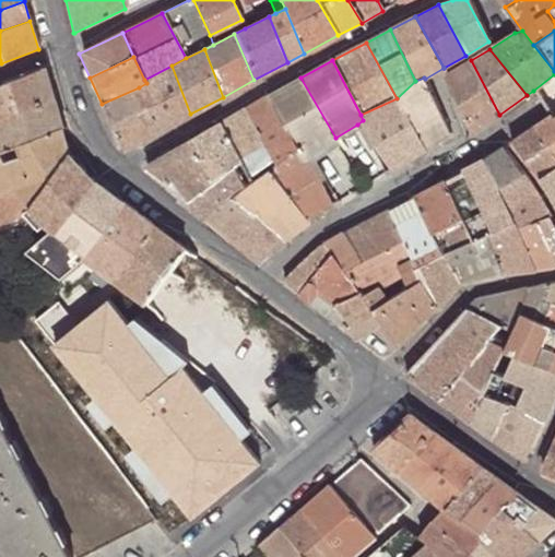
[(499,115),(471,60),(445,76),(470,137),(499,115)]
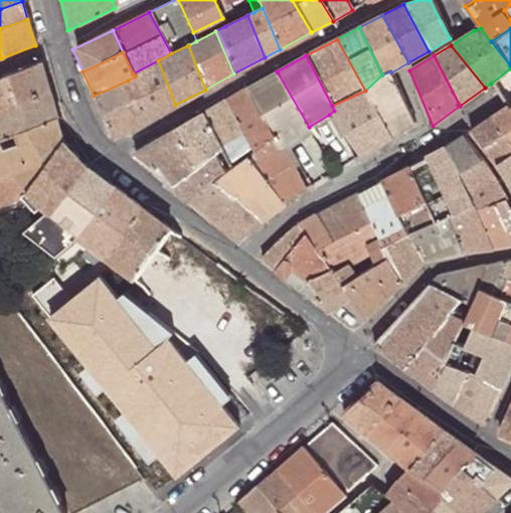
[(144,122),(175,105),(158,60),(133,73),(135,76),(128,80),(136,102),(144,122)]
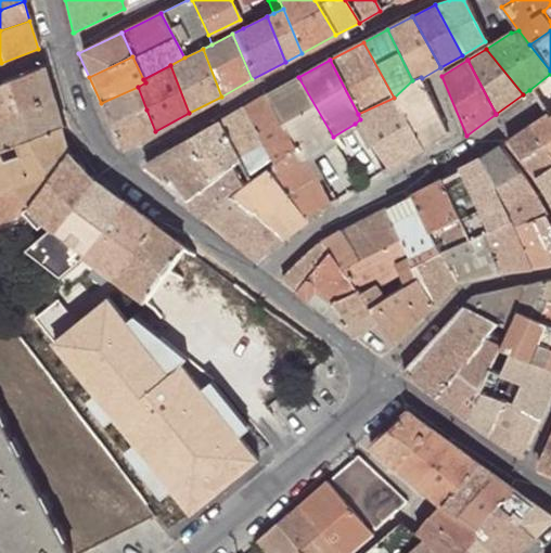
[(550,74),(529,90),(546,116),(547,118),(548,116),(550,114),(550,68),(550,71),(550,72),(550,74)]
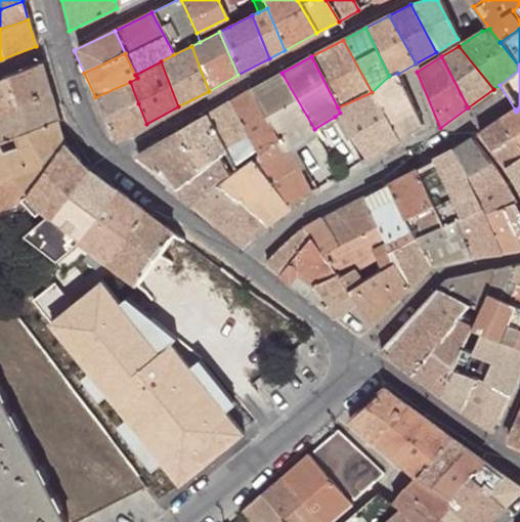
[(8,78),(17,105),(48,93),(41,66),(8,78)]
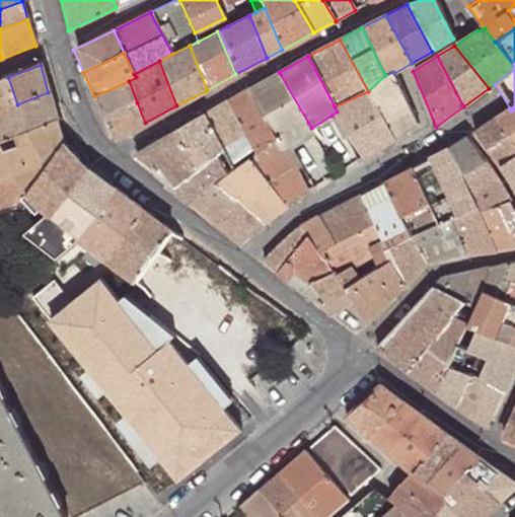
[(279,72),(249,89),(277,139),(284,146),(311,128),(279,72)]
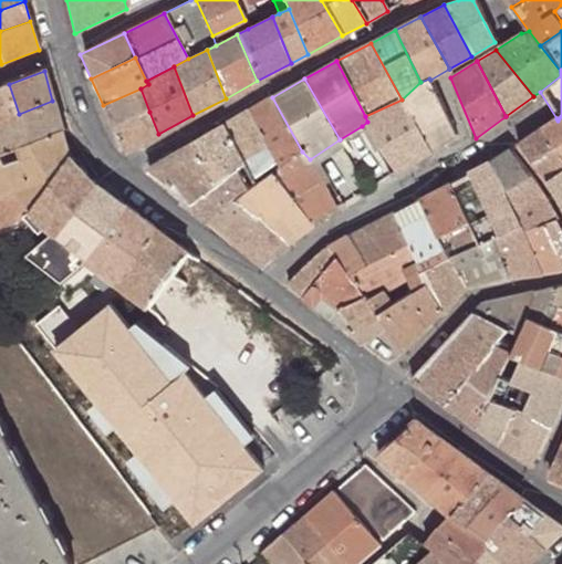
[(420,82),(402,100),(429,152),(455,135),(430,80),(429,79),(420,82)]
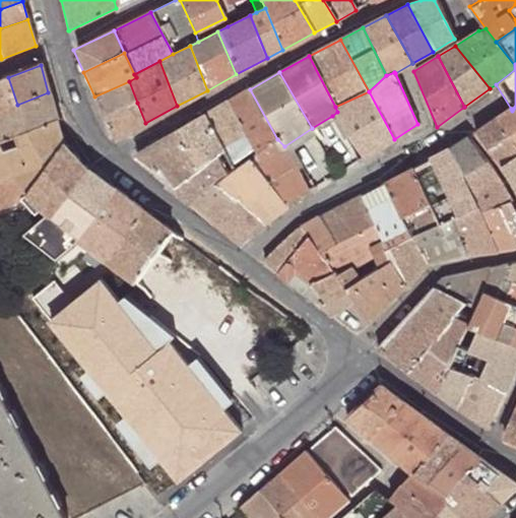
[(0,112),(17,105),(8,77),(2,79),(0,80),(0,112)]
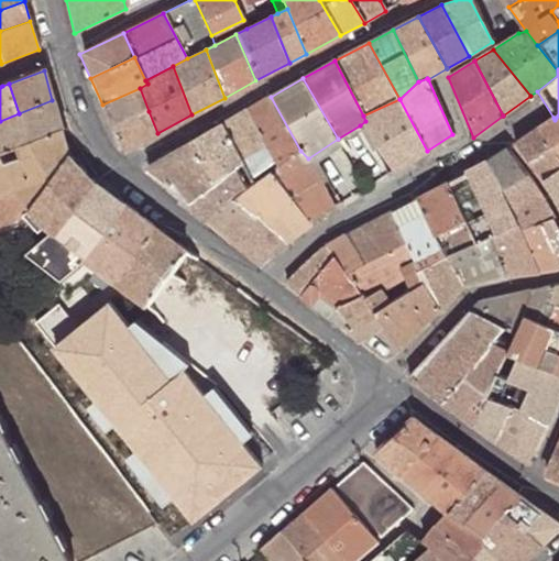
[(149,111),(140,88),(102,105),(112,127),(130,119),(149,111)]
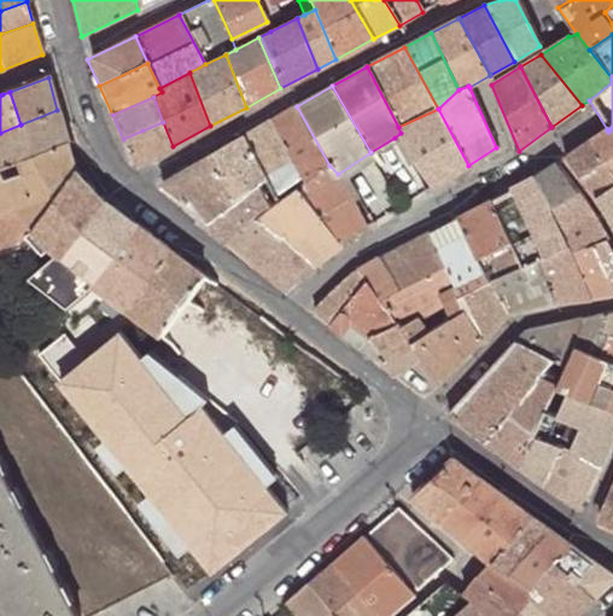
[(297,106),(268,125),(305,187),(330,166),(297,106)]
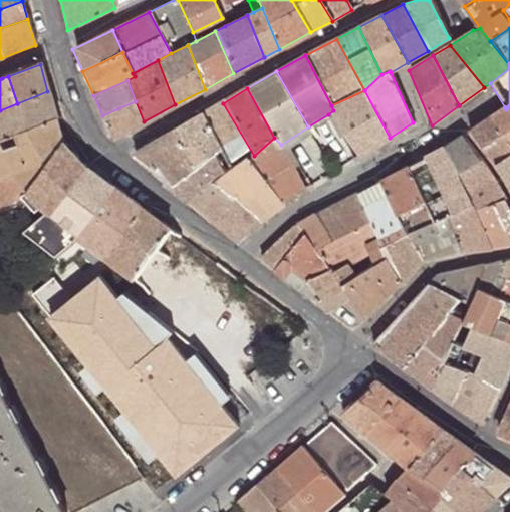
[(364,90),(331,105),(333,110),(335,114),(348,138),(342,142),(352,160),(390,138),(364,90)]
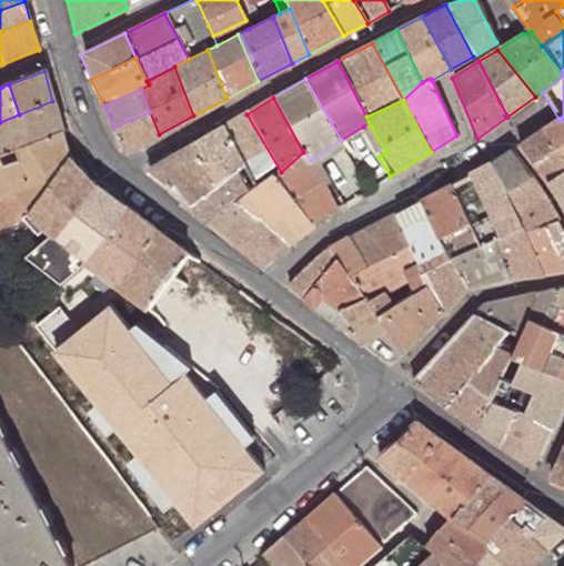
[(0,155),(61,132),(52,101),(19,114),(0,122),(0,155)]
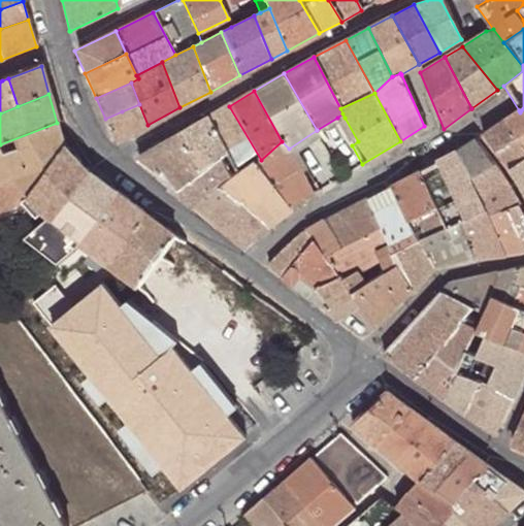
[(131,134),(148,125),(139,104),(122,111),(131,134)]
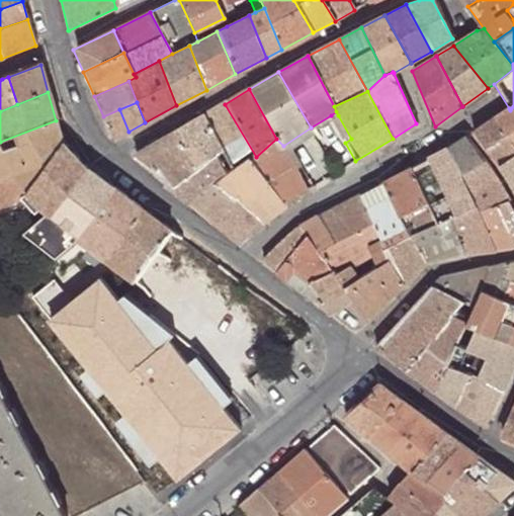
[(256,157),(225,104),(204,115),(224,149),(235,168),(248,158),(250,161),(256,157)]
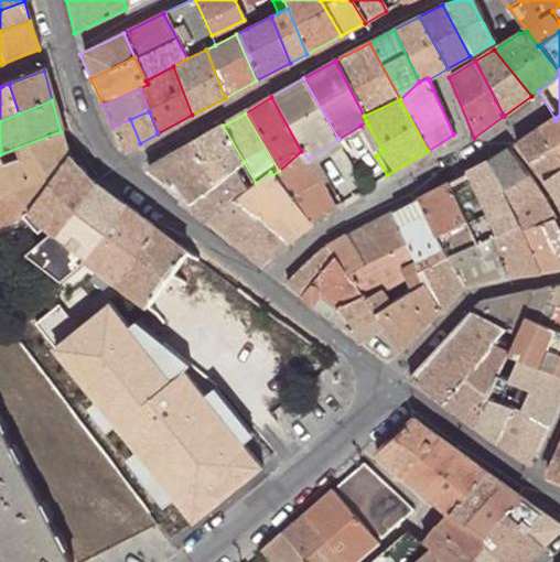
[(556,120),(555,118),(538,130),(559,163),(559,122),(557,118),(556,120)]
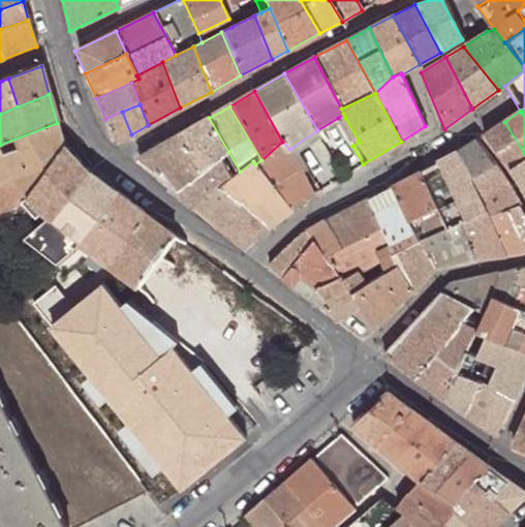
[(122,112),(105,119),(115,143),(131,134),(122,112)]
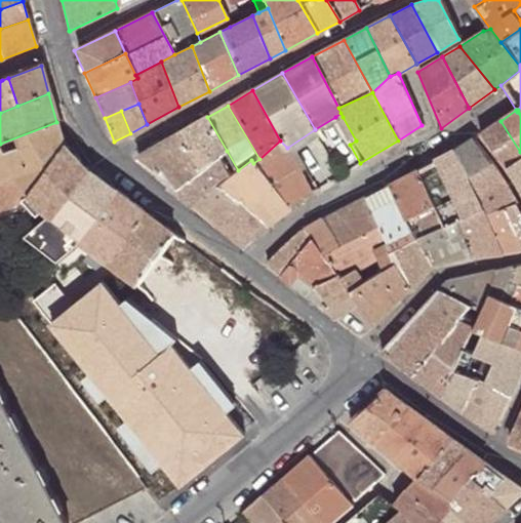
[(227,151),(207,117),(136,159),(174,191),(227,151)]
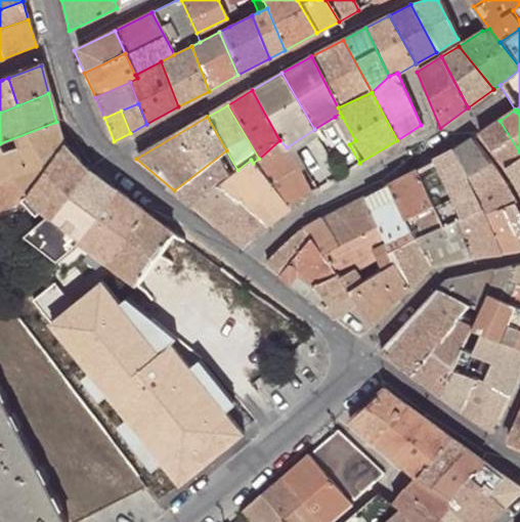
[(297,167),(303,164),(295,147),(316,134),(337,120),(335,117),(314,129),(287,147),(297,167)]
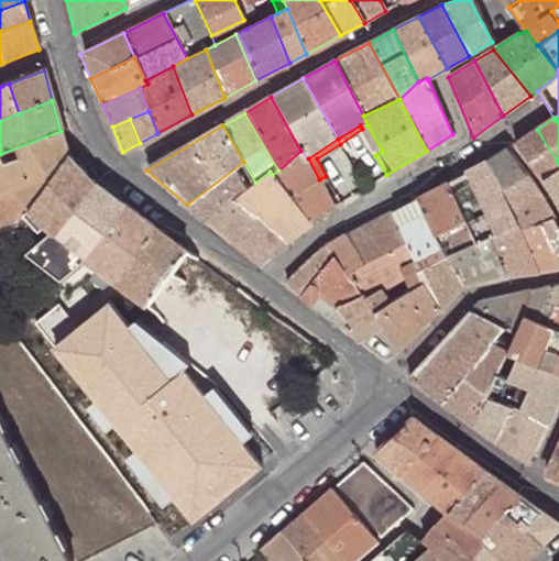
[(362,129),(375,155),(382,151),(368,125),(362,129)]
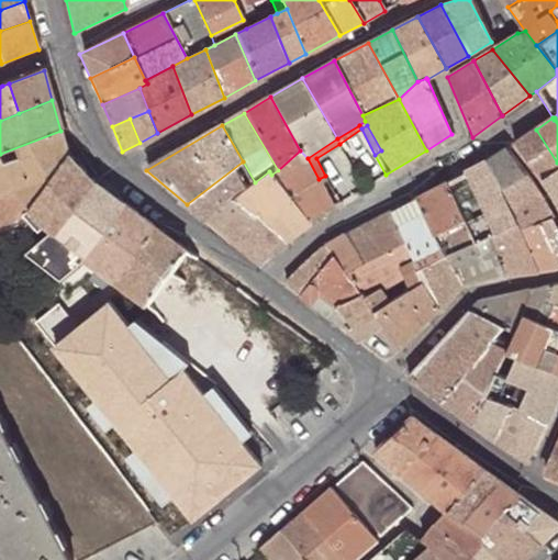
[(557,169),(557,163),(536,130),(513,145),(540,181),(557,169)]
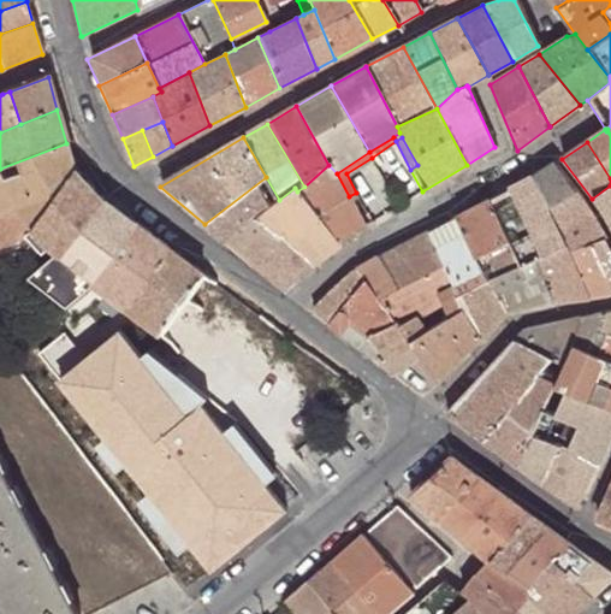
[(0,213),(31,201),(42,217),(75,172),(66,143),(0,169),(0,213)]
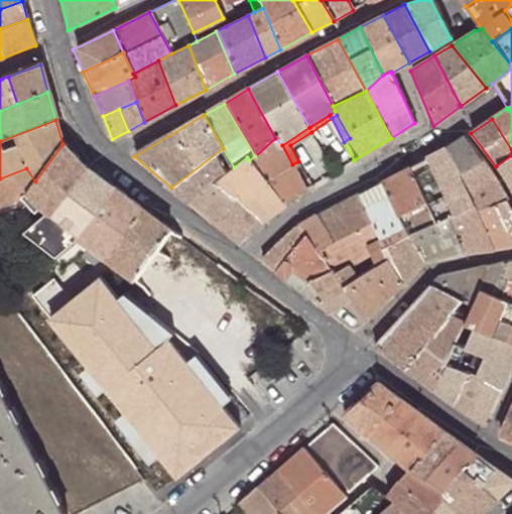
[(458,174),(482,162),(464,137),(445,149),(458,174)]
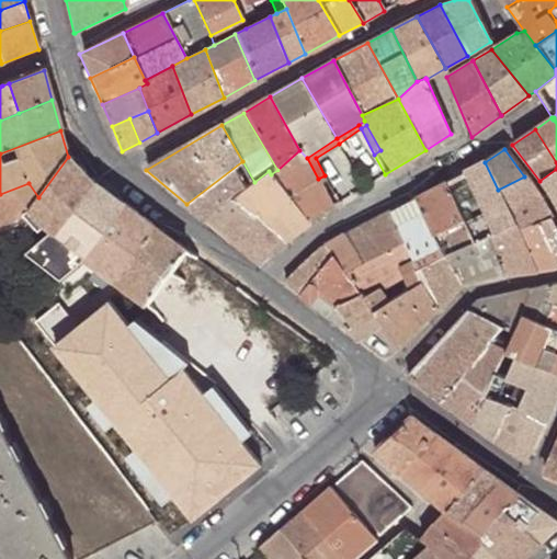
[(299,150),(277,170),(271,174),(308,221),(339,203),(325,175),(318,179),(307,158),(299,150)]
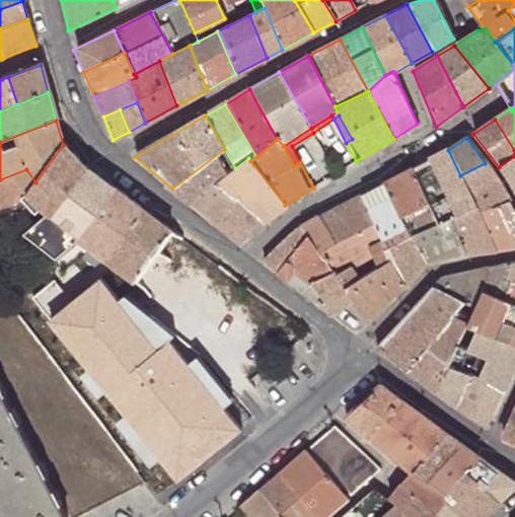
[(51,218),(87,170),(63,145),(35,182),(26,169),(0,179),(0,230),(12,224),(4,205),(25,196),(41,210),(46,214),(51,218)]
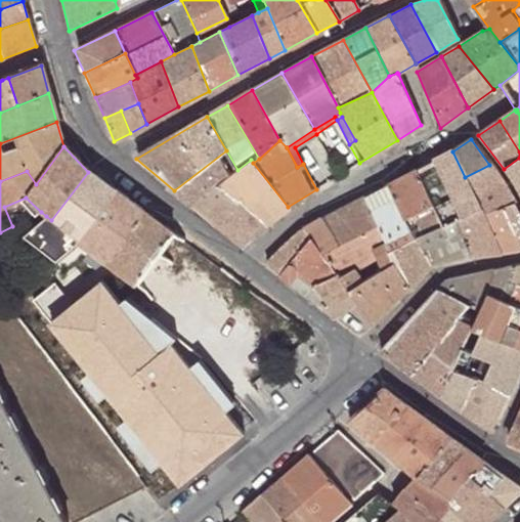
[(218,184),(237,170),(226,150),(174,190),(192,206),(219,185),(218,184)]
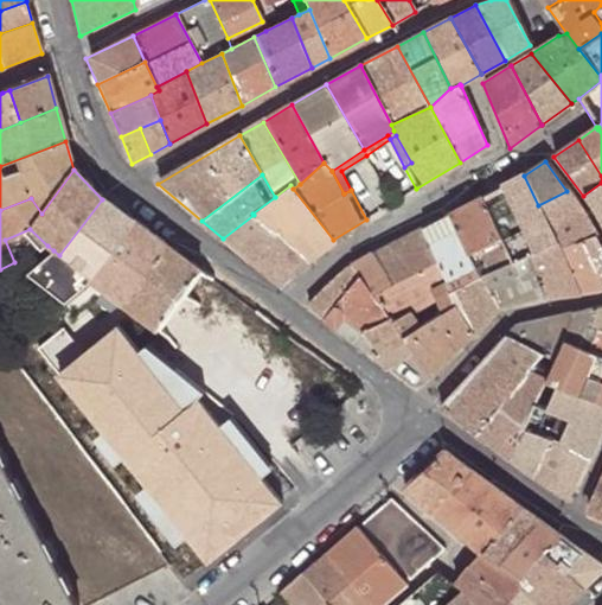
[(526,255),(556,242),(557,241),(552,231),(538,205),(524,176),(482,198),(511,261),(526,255)]
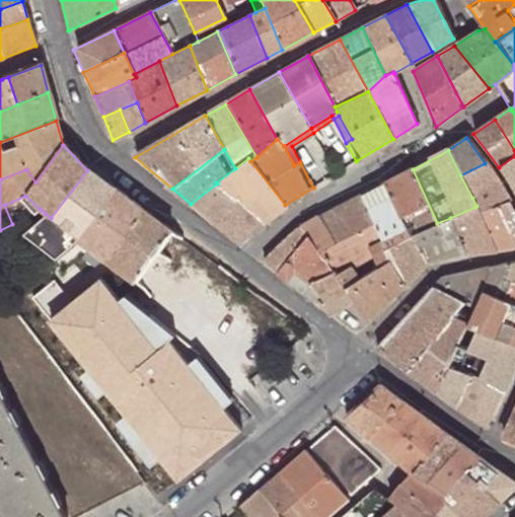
[(511,183),(514,179),(514,156),(499,167),(509,180),(511,183)]
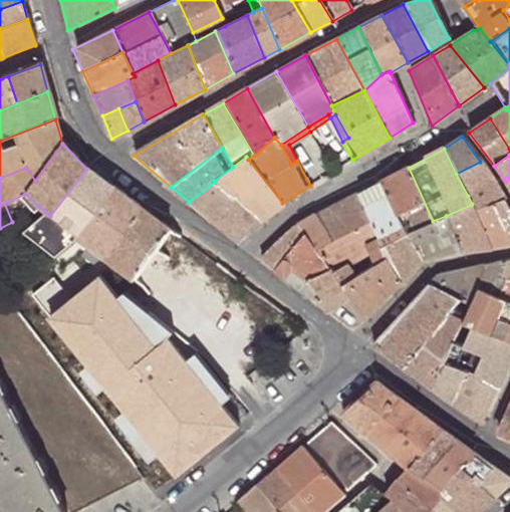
[(259,221),(282,203),(248,160),(246,157),(233,167),(214,181),(215,182),(237,201),(259,221)]
